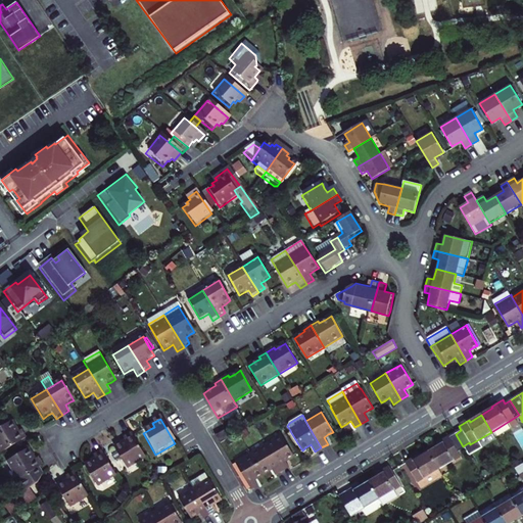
[(0,456),(0,457),(27,440),(21,433),(18,435),(15,430),(11,424),(0,431),(0,456)]
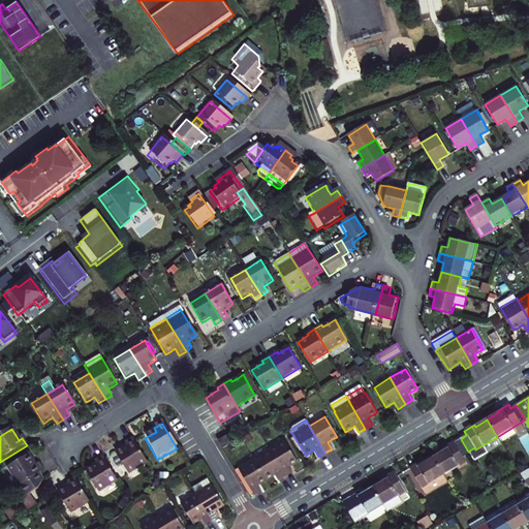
[(232,442),(227,434),(218,440),(222,448),(232,442)]
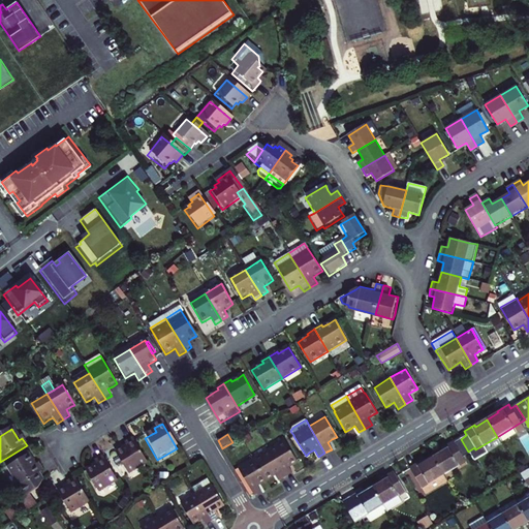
[(463,459),(470,455),(468,452),(461,439),(448,447),(443,449),(444,452),(433,459),(443,475),(465,463),(463,459)]
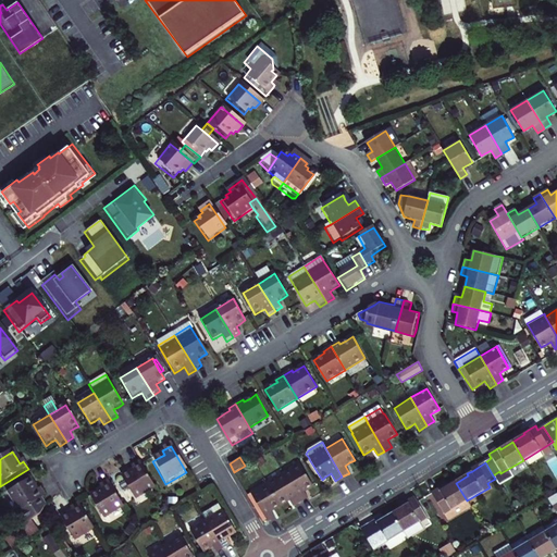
[(283,473),(300,502),(307,497),(302,491),(308,487),(312,484),(300,463),(283,473)]
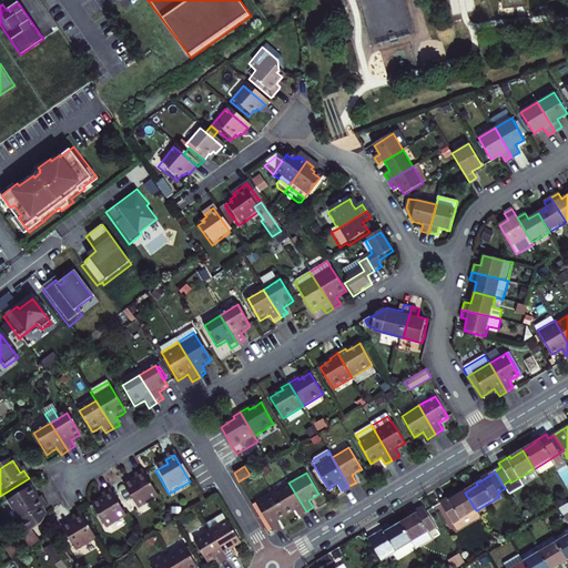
[(138,513),(158,500),(142,474),(134,479),(137,483),(132,485),(124,490),(138,513)]
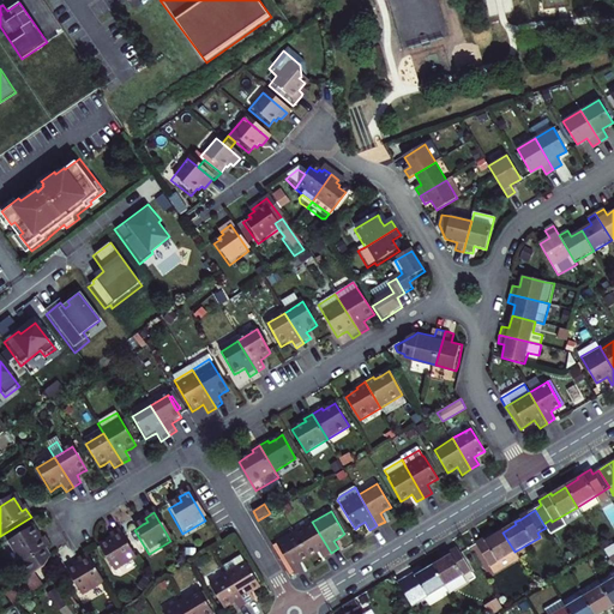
[(312,522),(295,533),(308,557),(314,553),(318,551),(323,558),(331,553),(312,522)]
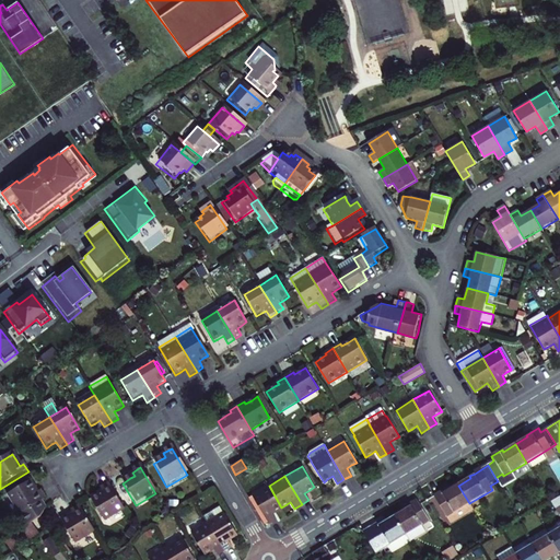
[(31,483),(9,498),(21,517),(23,520),(21,523),(23,527),(26,527),(28,528),(31,527),(42,520),(47,509),(43,503),(47,501),(42,493),(37,496),(34,490),(31,483)]
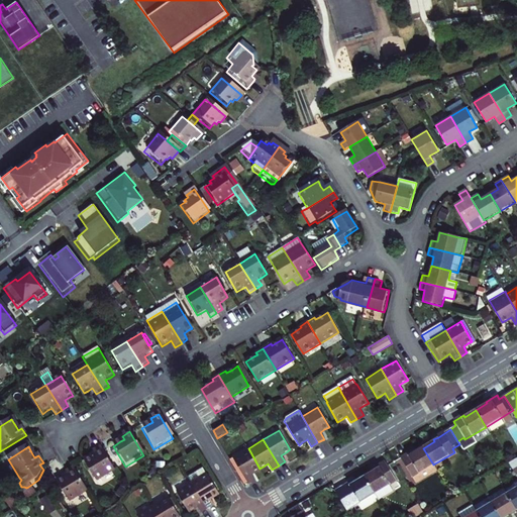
[(260,469),(248,448),(233,457),(248,484),(255,480),(250,474),(255,471),(260,469)]
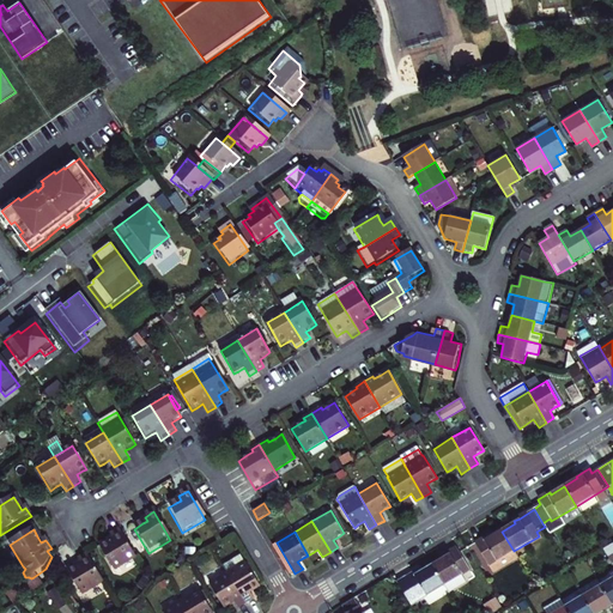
[(489,565),(514,551),(502,532),(489,539),(487,536),(481,540),(475,544),(489,565)]
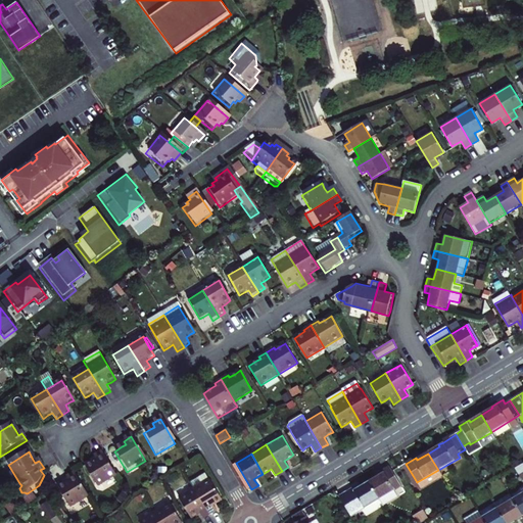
[(114,479),(100,455),(93,460),(95,463),(91,466),(85,470),(96,490),(114,479)]
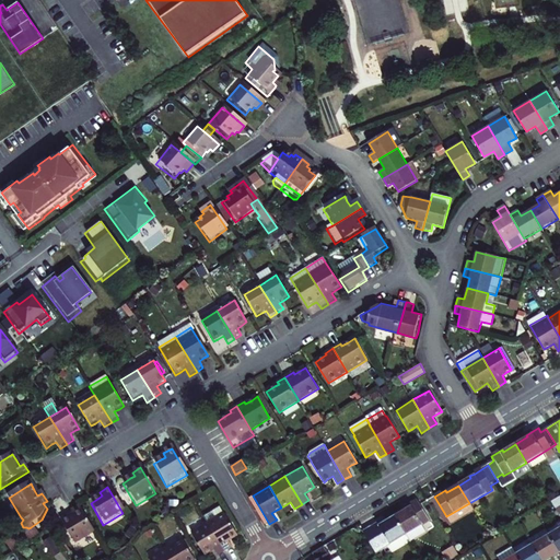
[(555,511),(559,506),(559,497),(550,503),(555,511)]
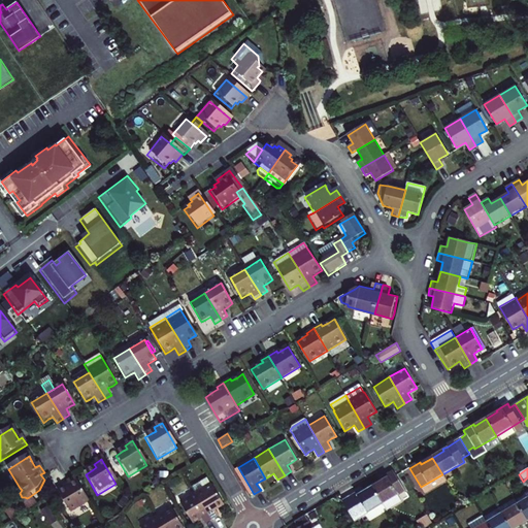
[(383,480),(372,487),(383,504),(387,510),(402,501),(398,495),(405,491),(394,472),(388,475),(383,479),(383,480)]
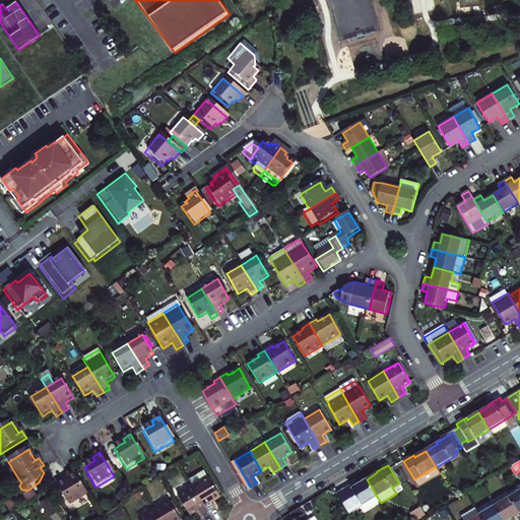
[(87,496),(73,471),(65,476),(67,479),(62,482),(56,486),(69,507),(87,496)]
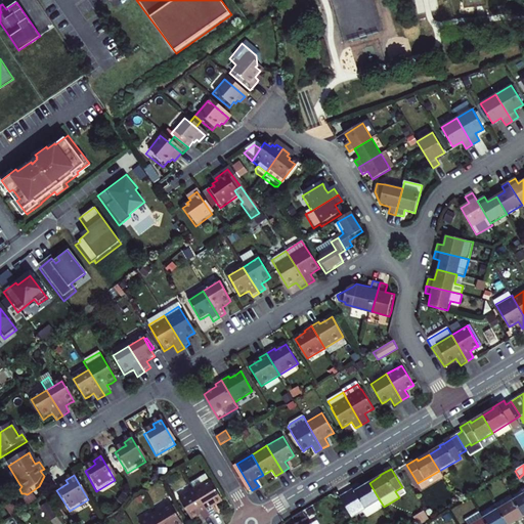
[(189,485),(193,492),(210,519),(216,514),(212,508),(216,505),(220,503),(204,476),(189,485)]
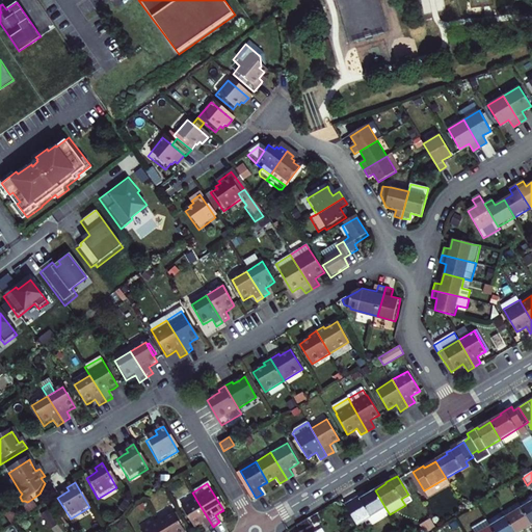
[(170,486),(165,489),(168,495),(174,491),(170,486)]
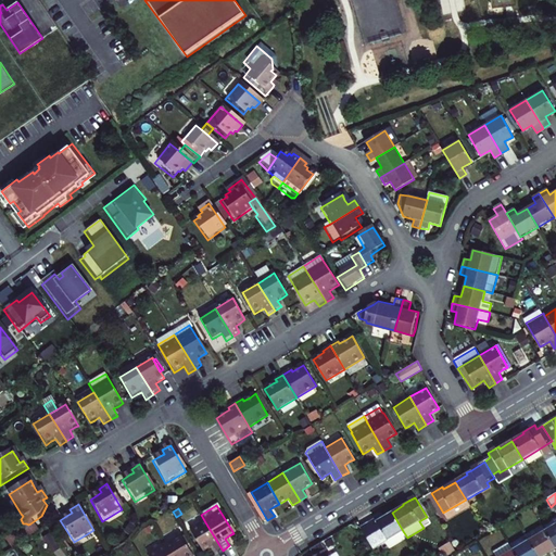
[(359,529),(373,548),(403,531),(392,513),(380,519),(379,518),(373,521),(359,529)]
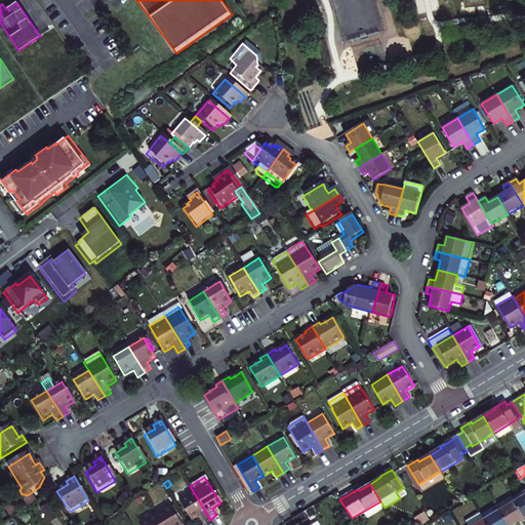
[(203,523),(210,520),(194,493),(178,502),(190,522),(195,519),(199,517),(203,523)]
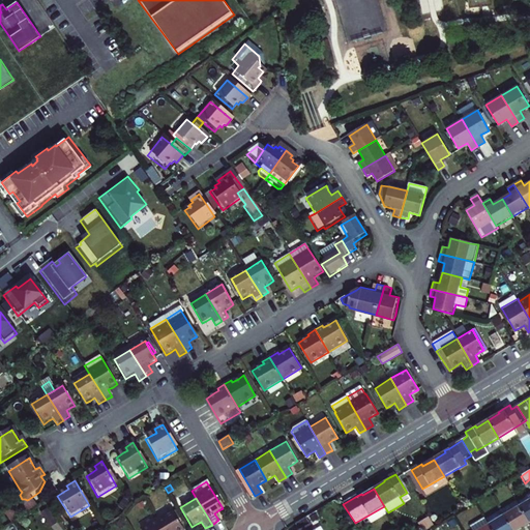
[(27,500),(10,512),(17,522),(35,508),(29,499),(27,500)]
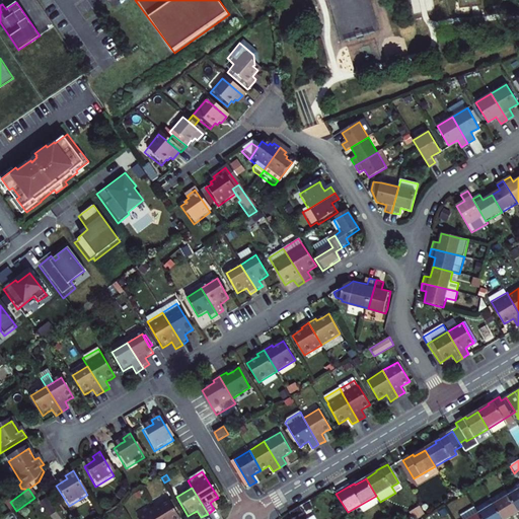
[(518,489),(508,497),(517,512),(518,510),(518,489)]
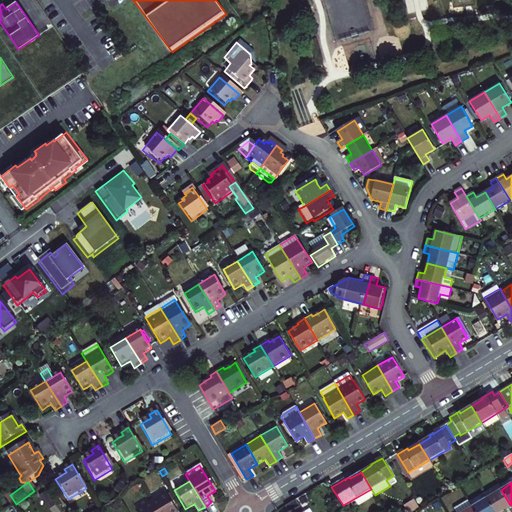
[(497,484),(483,492),(494,511),(498,511),(504,509),(510,505),(501,490),(497,484)]
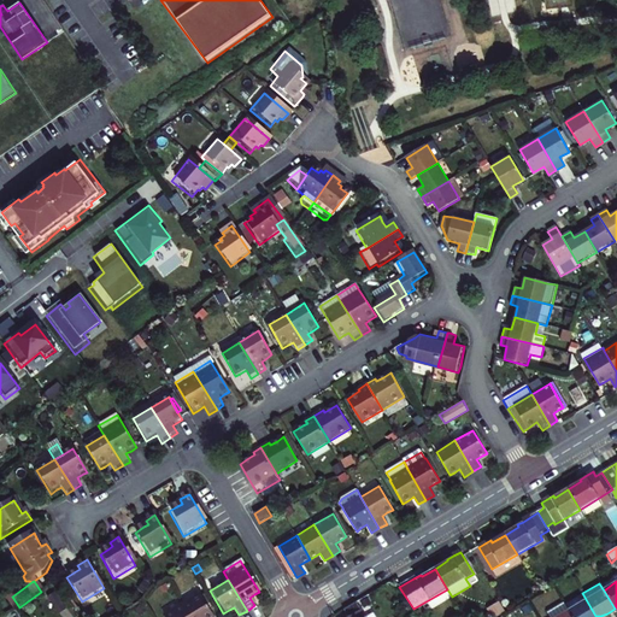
[(595,616),(582,593),(564,604),(571,616),(595,616)]
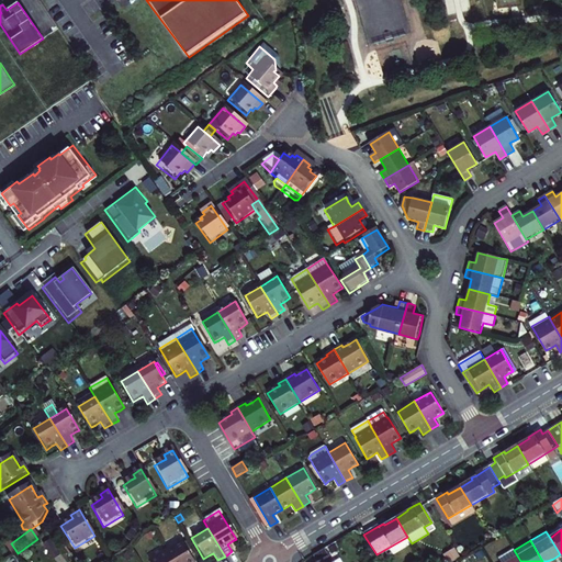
[(49,541),(42,546),(51,559),(58,554),(49,541)]
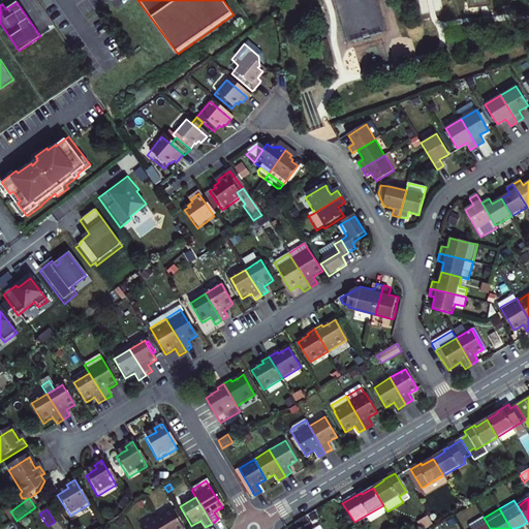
[(10,511),(4,516),(10,525),(17,521),(10,511)]
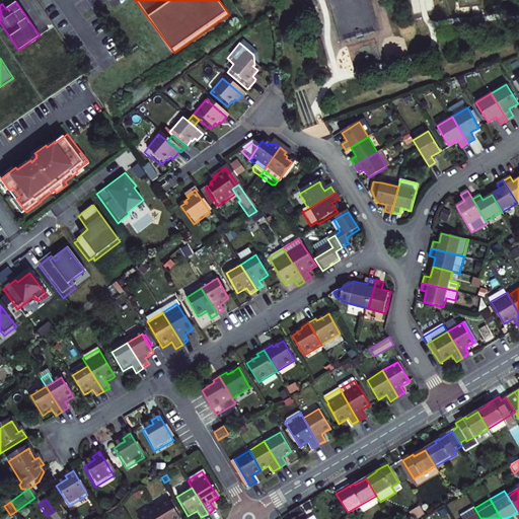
[(176,518),(166,503),(152,512),(156,518),(176,518)]
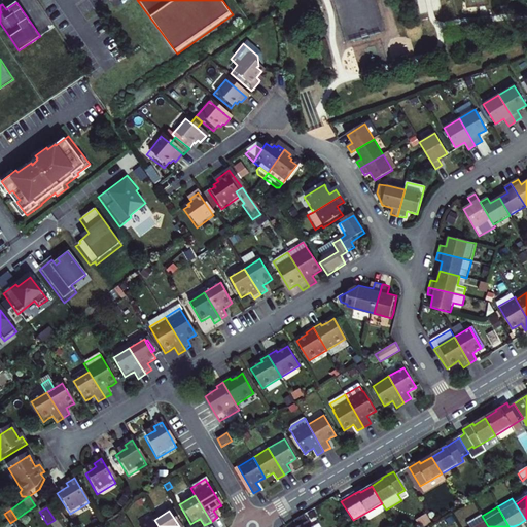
[(315,511),(308,515),(312,521),(318,517),(315,511)]
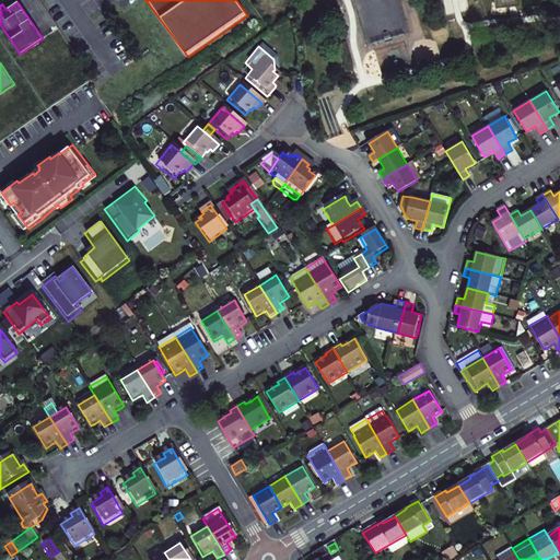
[(511,546),(488,559),(518,559),(512,548),(511,546)]
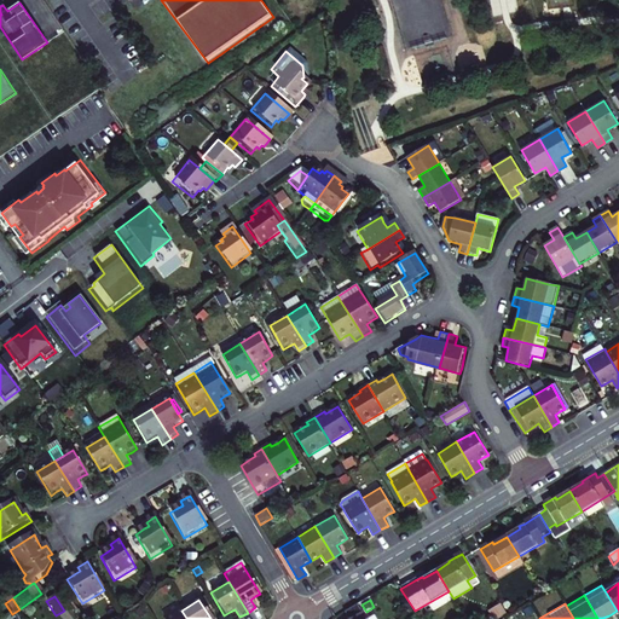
[(379,618),(376,614),(369,618),(359,605),(347,612),(351,618),(379,618)]
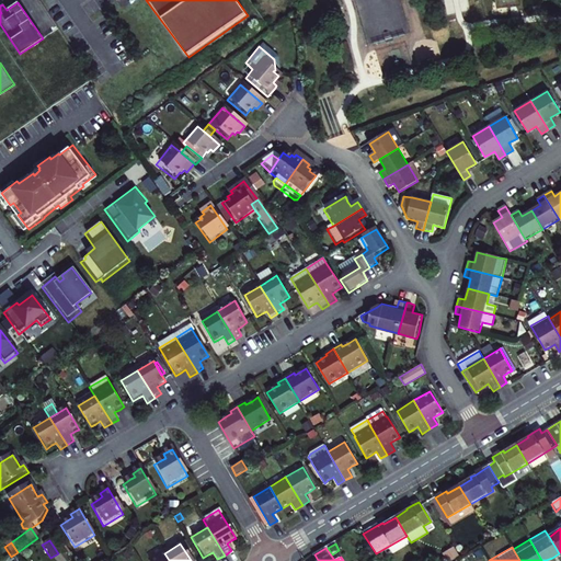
[(453,548),(442,554),(445,560),(450,560),(458,558),(453,548)]
